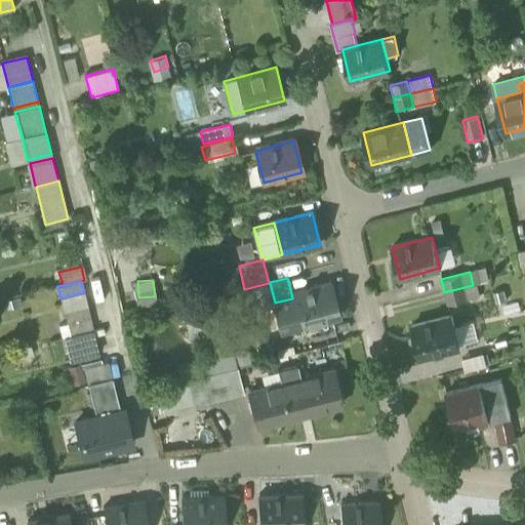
[(252,308),(275,303),(270,283),(269,283),(248,288),(252,308)]
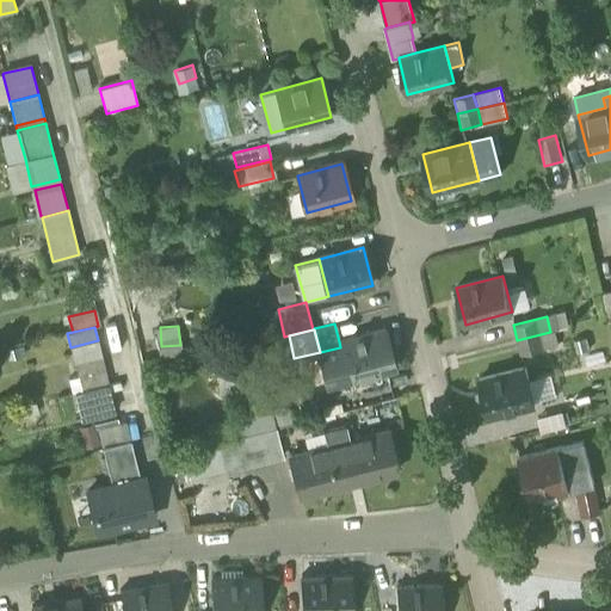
[(339,341),(340,347),(341,347),(350,380),(394,368),(384,331),(339,341)]
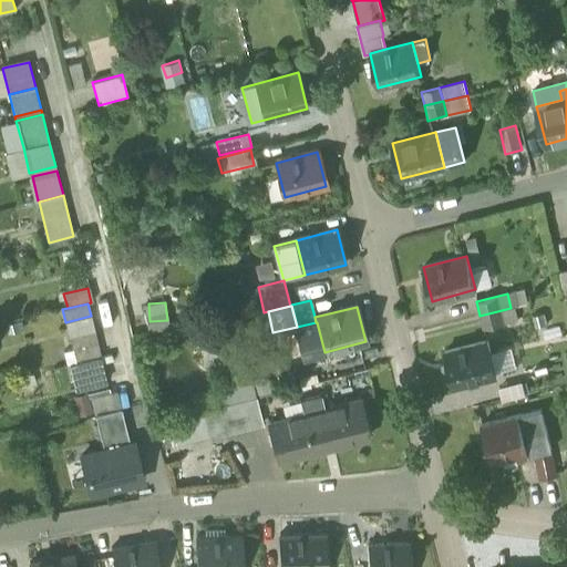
[(514,321),(511,308),(480,316),(483,329),(514,321)]
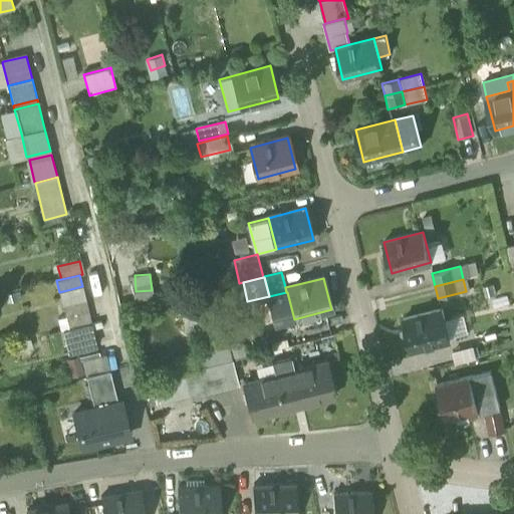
[(294,320),(294,319),(287,292),(286,292),(269,296),(276,324),(294,320)]
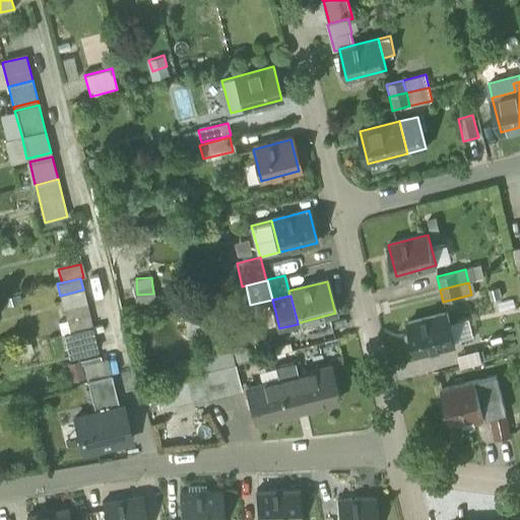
[(63,308),(69,331),(92,326),(86,303),(63,308)]
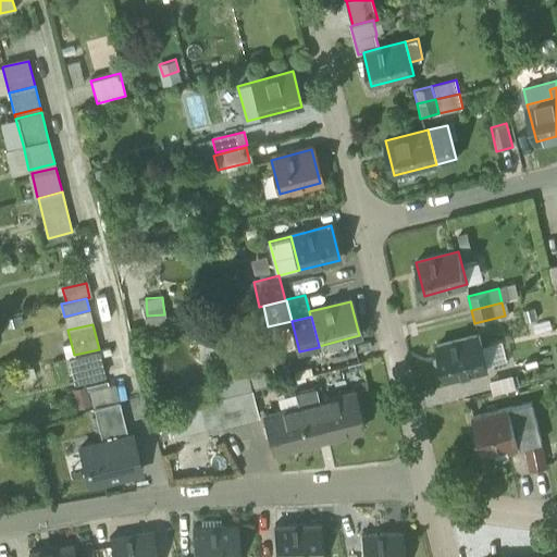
[(437,346),(446,379),(487,368),(480,335),(437,346)]
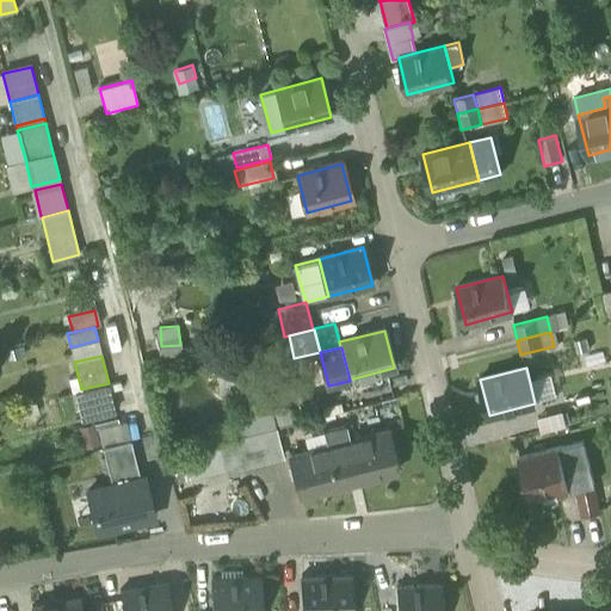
[(75,392),(82,420),(113,412),(106,384),(75,392)]
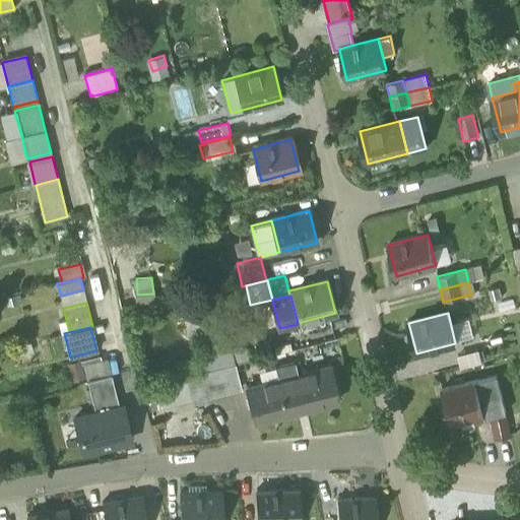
[(82,365),(86,380),(111,374),(107,359),(82,365)]
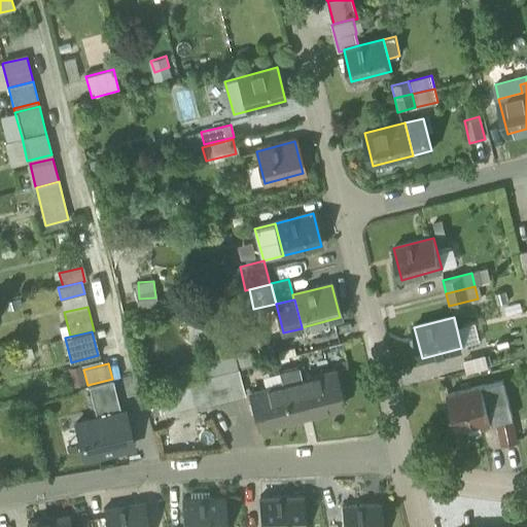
[(249,392),(258,427),(345,406),(336,370),(305,378),(302,379),(299,367),(261,377),(265,388),(249,392)]
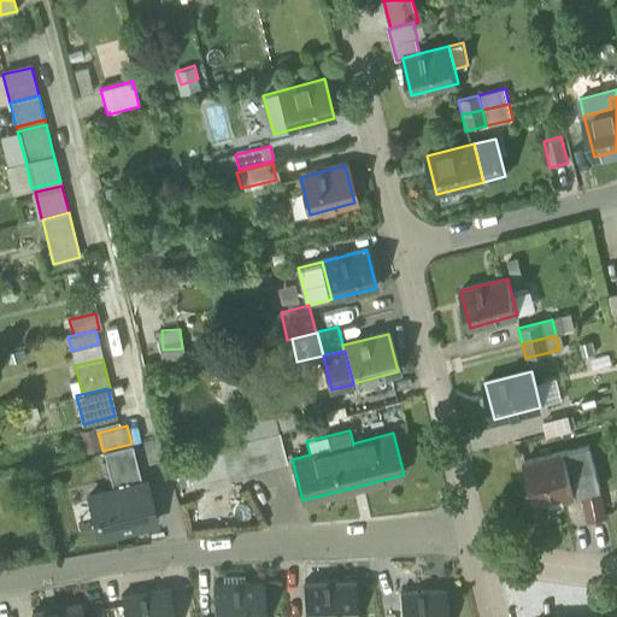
[(218,447),(225,475),(266,464),(286,459),(278,432),(218,447)]
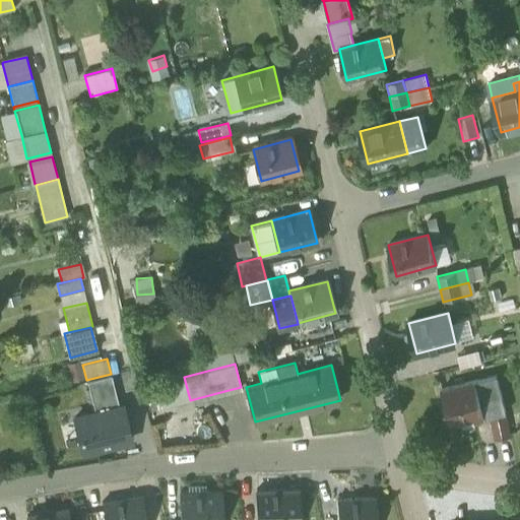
[(119,407),(111,374),(86,380),(94,412),(119,407)]
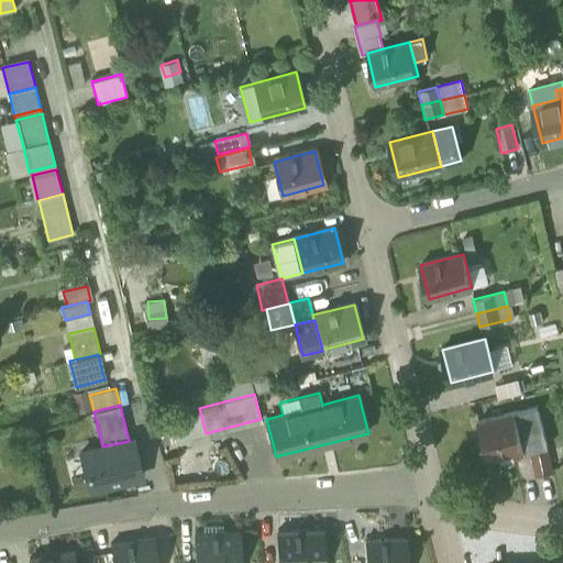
[(538,407),(516,412),(526,452),(531,451),(547,446),(548,446),(538,407)]
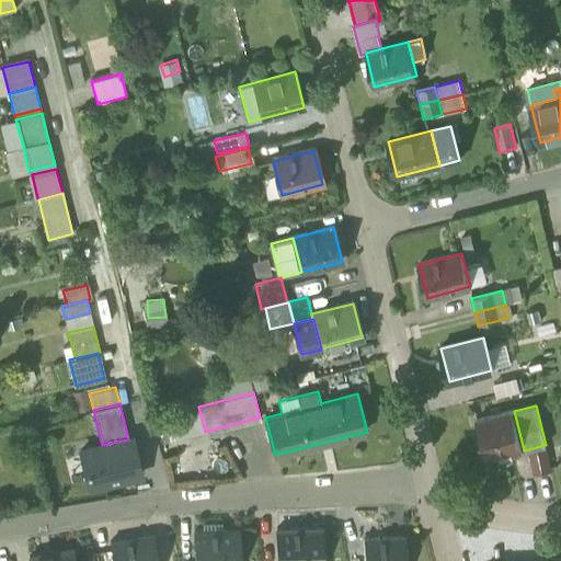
[(205,432),(198,407),(172,413),(178,438),(205,432)]
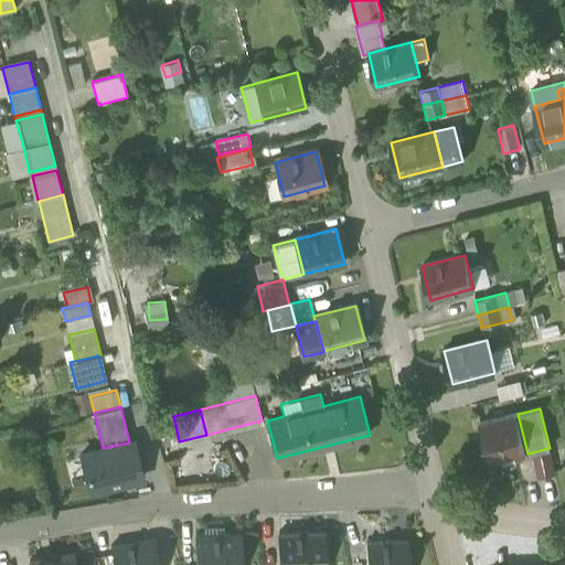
[(528,455),(528,454),(518,414),(480,423),(489,460),(515,454),(516,458),(528,455)]
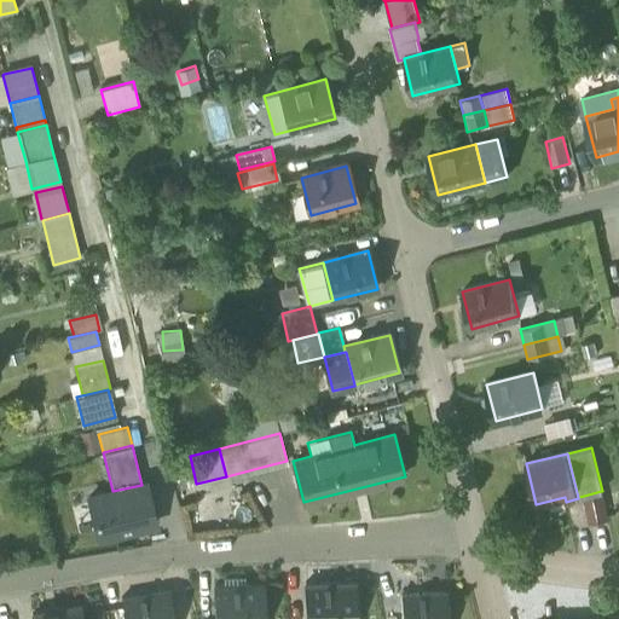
[(98,537),(156,522),(146,482),(142,485),(113,491),(88,498),(98,537)]
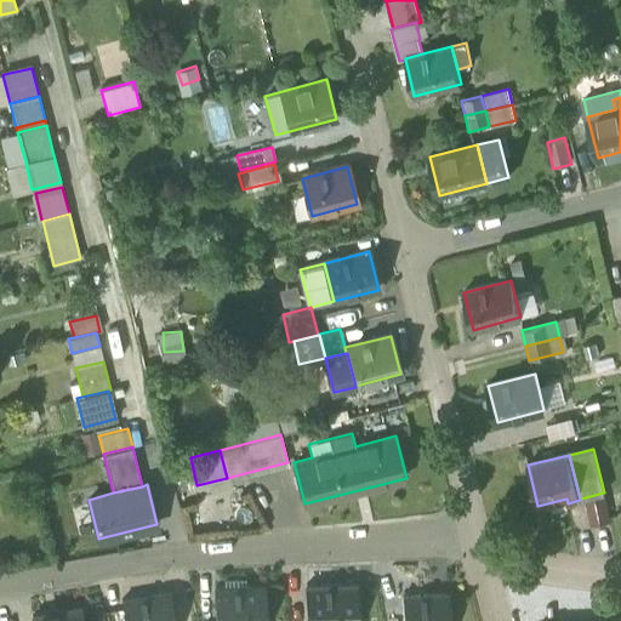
[(586,497),(593,525),(610,520),(603,493),(586,497)]
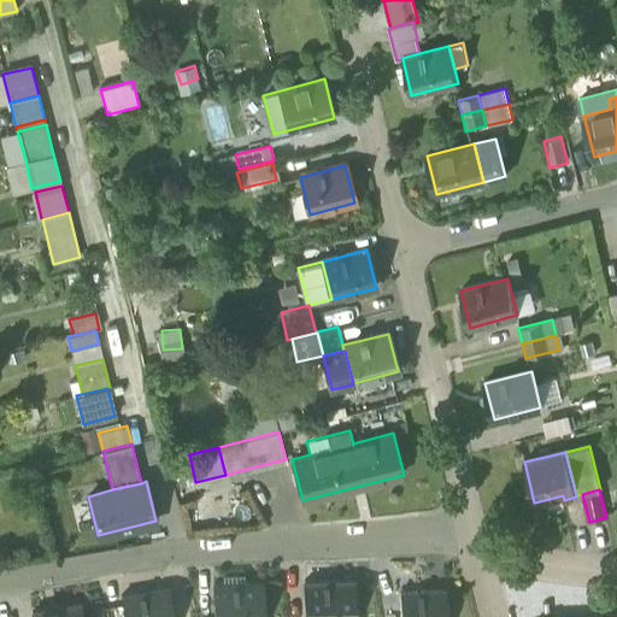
[(304,616),(352,616),(352,580),(304,581),(304,616)]
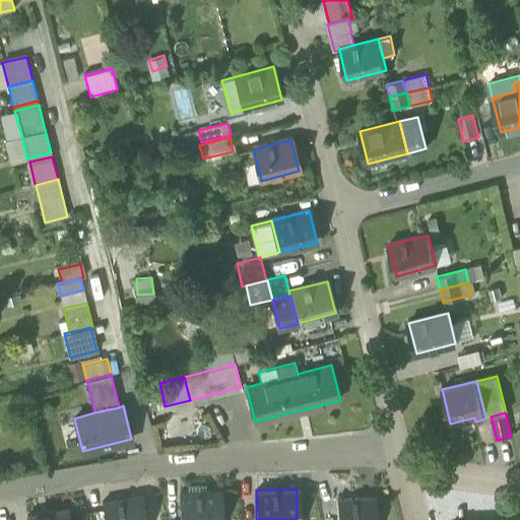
[(219,519),(219,492),(181,493),(181,519),(219,519)]
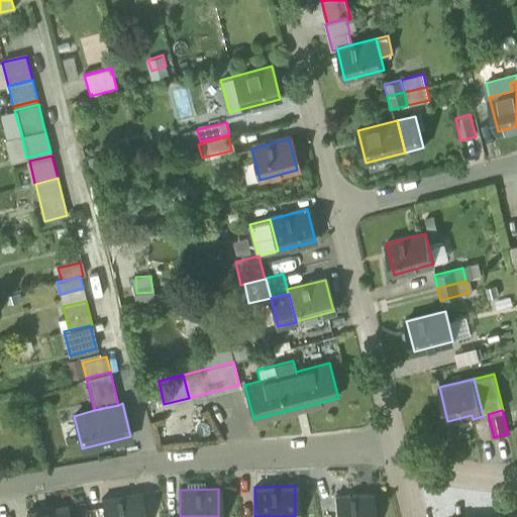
[(105,516),(143,516),(140,493),(102,500),(105,516)]
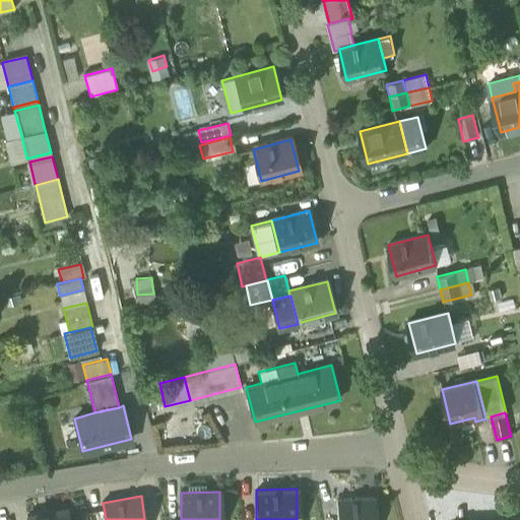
[(336,519),(376,519),(376,498),(336,499),(336,519)]
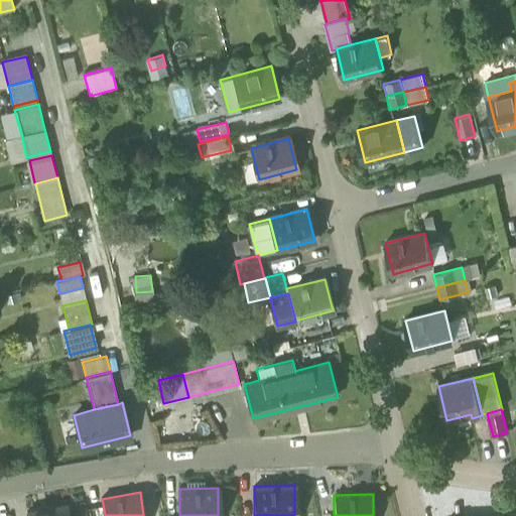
[(68,515),(67,505),(26,512),(26,515),(68,515)]
